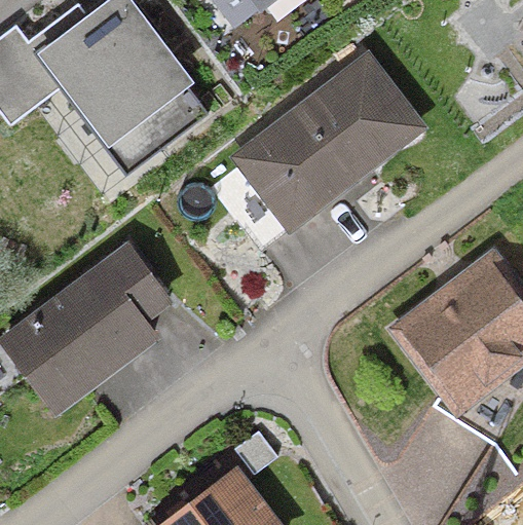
[(12,26),(0,35),(0,114),(8,125),(59,86),(106,148),(194,81),(133,0),(102,0),(82,15),(75,4),(25,42),(12,26)]
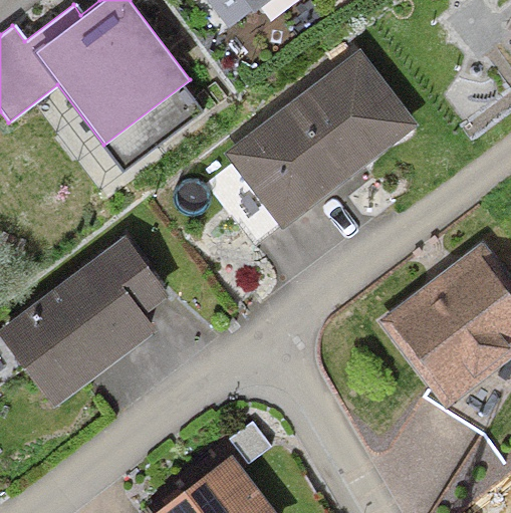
[(407,124),(356,59),(234,153),(284,218),(407,124)]
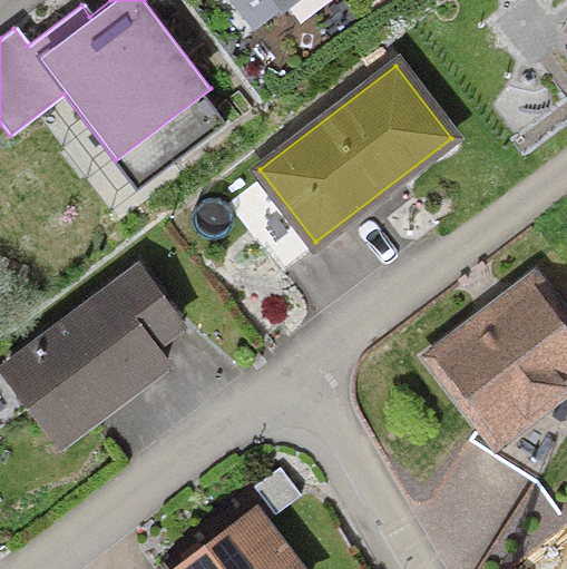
[(566,385),(566,342),(529,291),(438,357),(497,438),(566,385)]
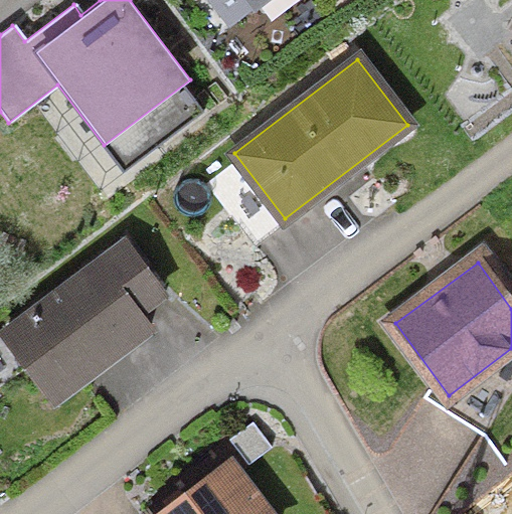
[(144,334),(93,269),(8,334),(58,399),(144,334)]
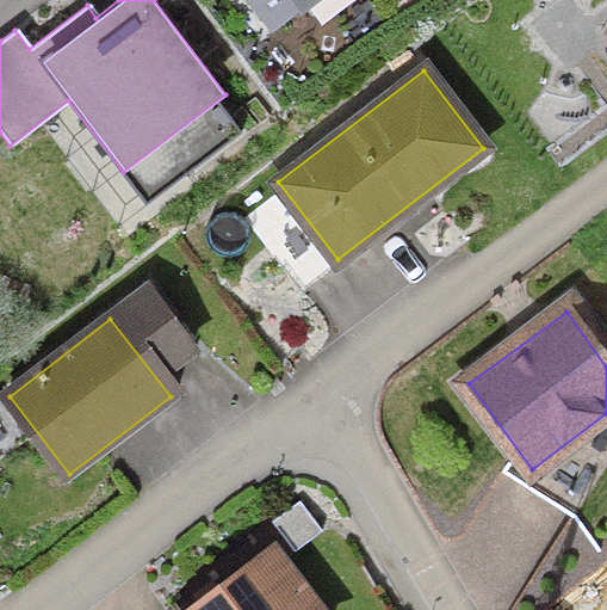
[(315,609),(272,553),(196,609),(315,609)]
